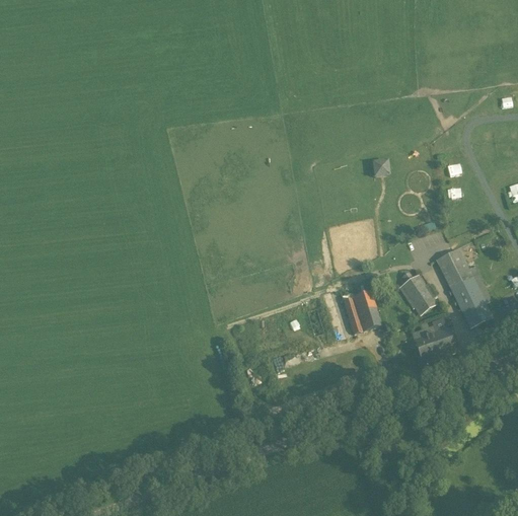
[(393,174),(392,158),(376,159),(376,175),(393,174)]
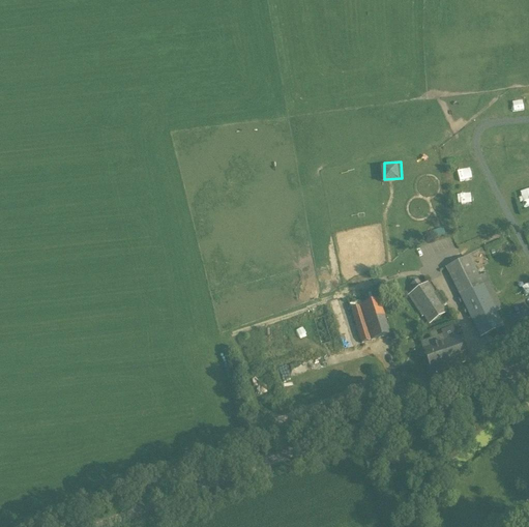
[(495,311),(499,309),(486,283),(491,281),(486,270),(477,274),(468,254),(444,265),(459,293),(480,335),(502,325),(495,311)]
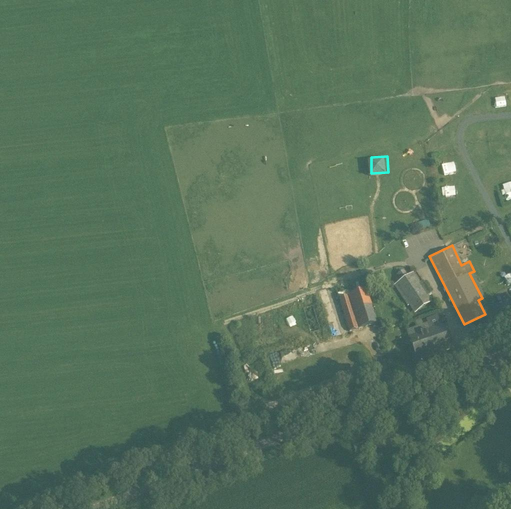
[(413,270),(394,282),(407,302),(409,301),(414,309),(431,298),(413,270)]
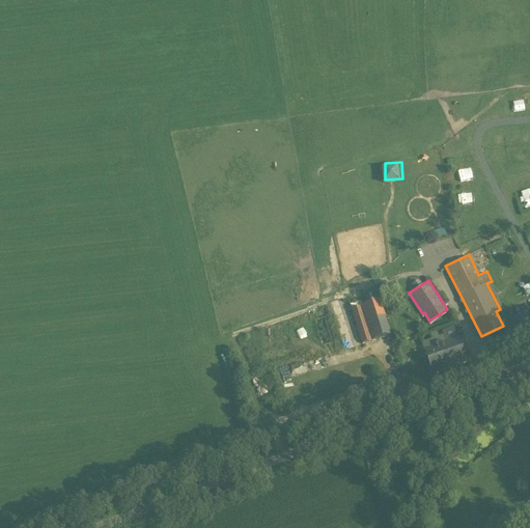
[(349,302),(361,341),(392,331),(381,297),(358,304),(357,300),(349,302)]
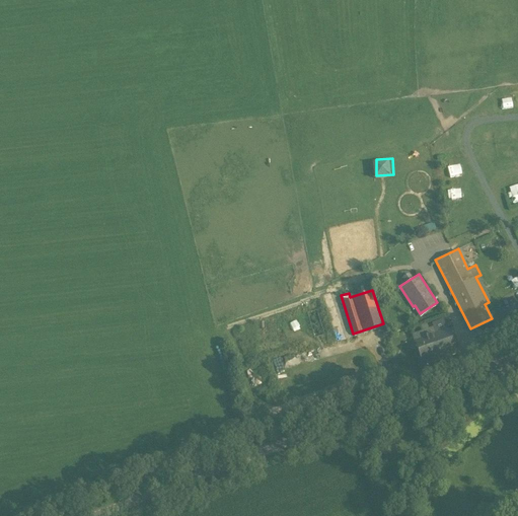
[(433,324),(411,333),(422,363),(455,352),(446,326),(435,330),(433,324)]
